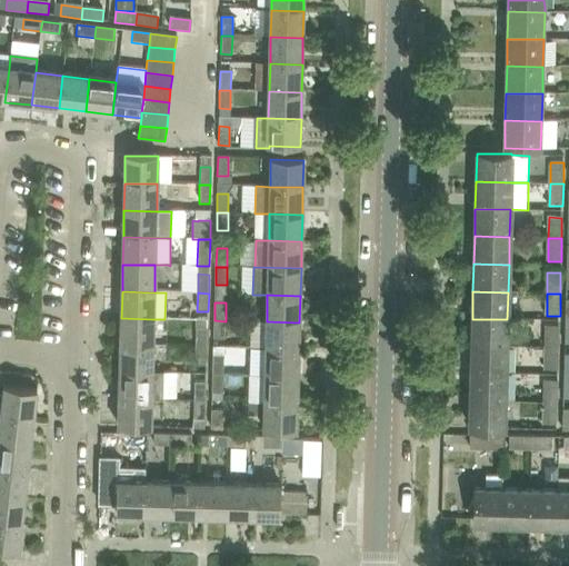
[(121,318),(120,346),(153,346),(153,319),(121,318)]
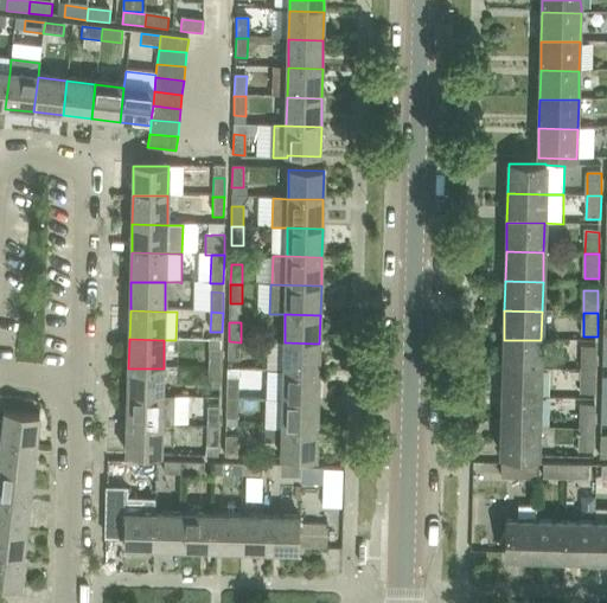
[(504,340),(503,369),(541,370),(541,340),(504,340)]
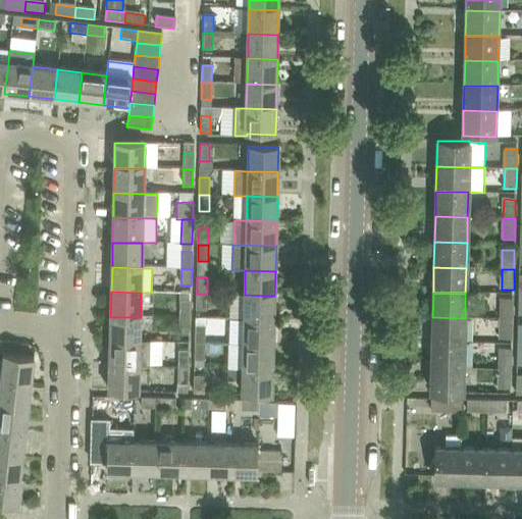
[(197,294),(196,311),(206,311),(207,295),(197,294)]
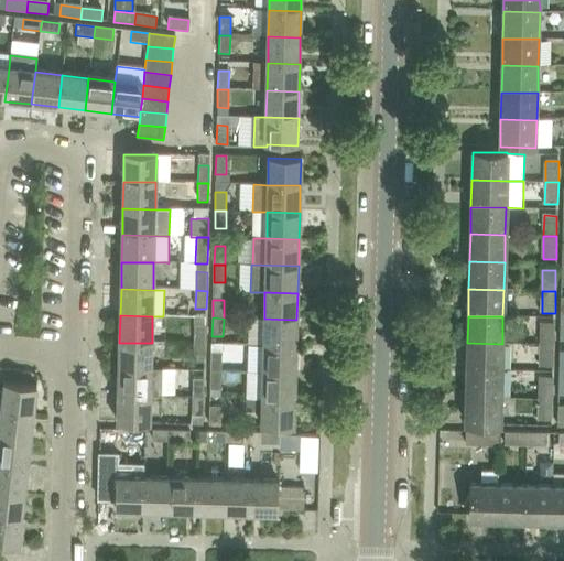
[(264,319),(263,346),(296,347),(296,320),(264,319)]
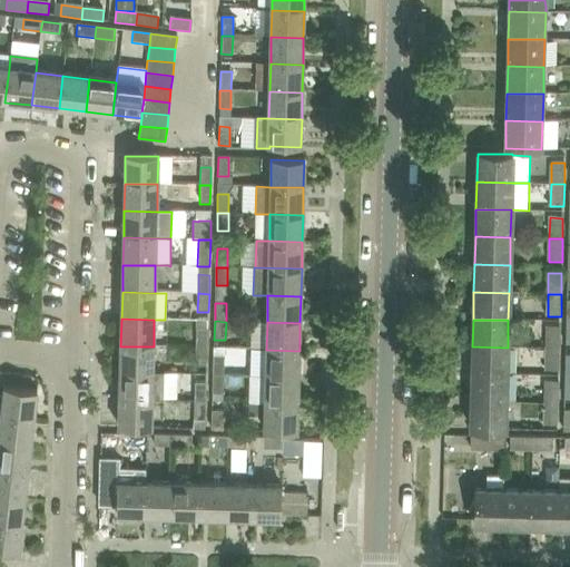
[(547,328),(547,349),(560,349),(560,329),(547,328)]
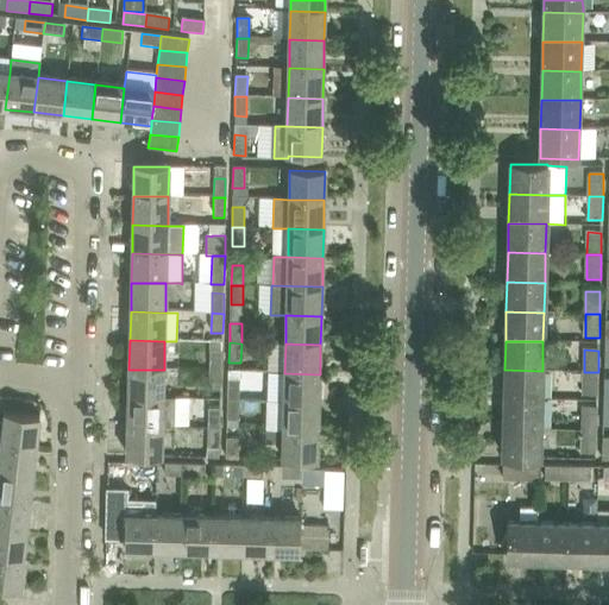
[(209,351),(208,371),(221,371),(223,352),(209,351)]
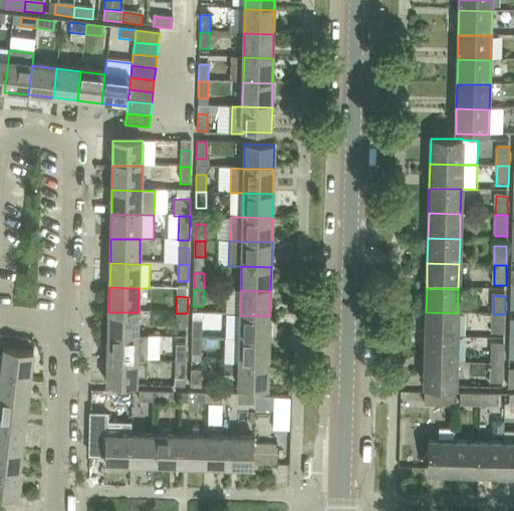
[(108,312),(108,336),(138,336),(139,312),(108,312)]
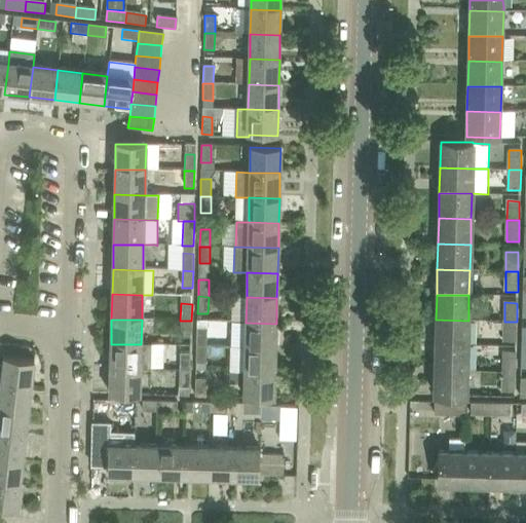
[(436,320),(435,345),(467,346),(468,321),(436,320)]
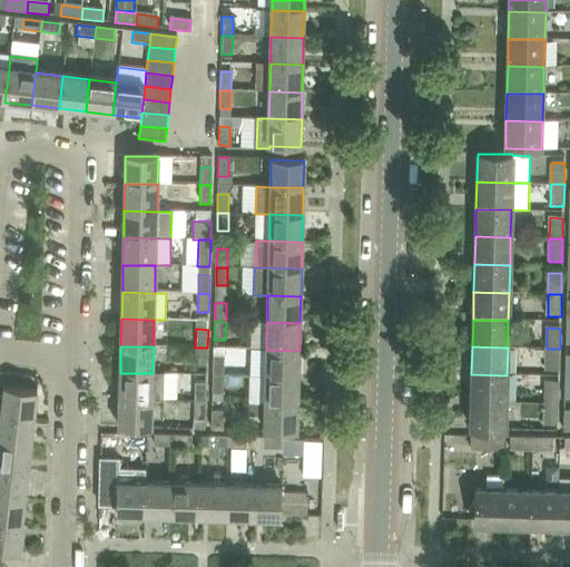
[(195,348),(195,367),(207,367),(207,348),(195,348)]
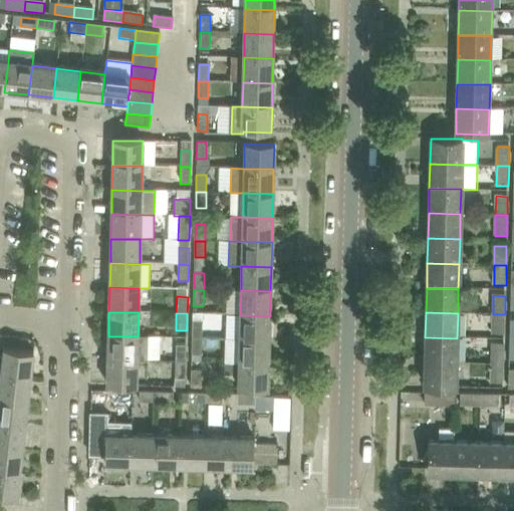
[(226,314),(225,339),(240,339),(269,340),(270,316),(240,315),(226,314)]
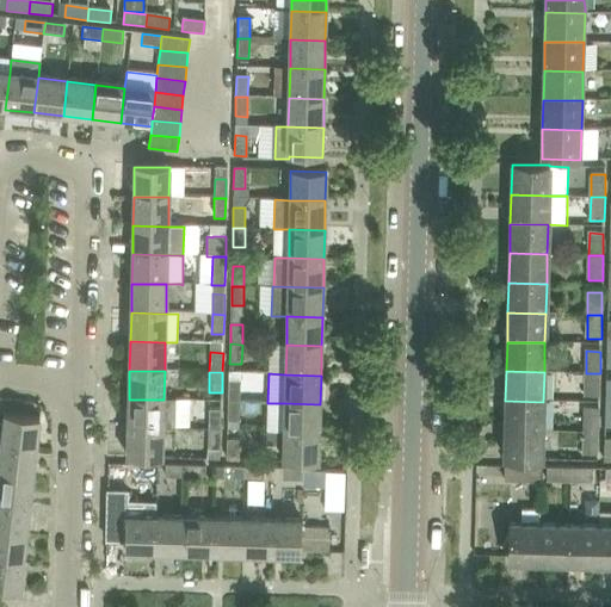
[(586,373),(585,397),(599,398),(600,373),(586,373)]
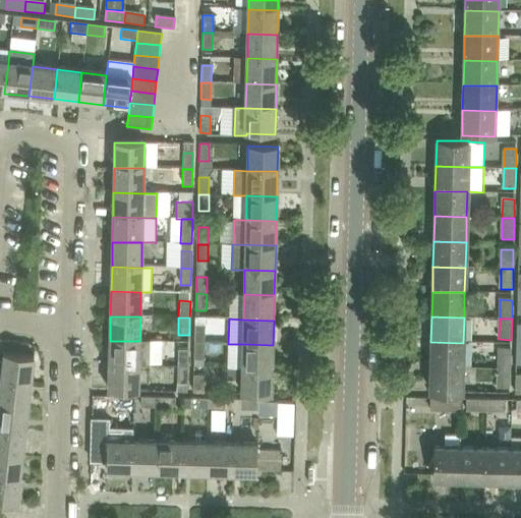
[(194,326),(194,343),(205,344),(206,327),(194,326)]
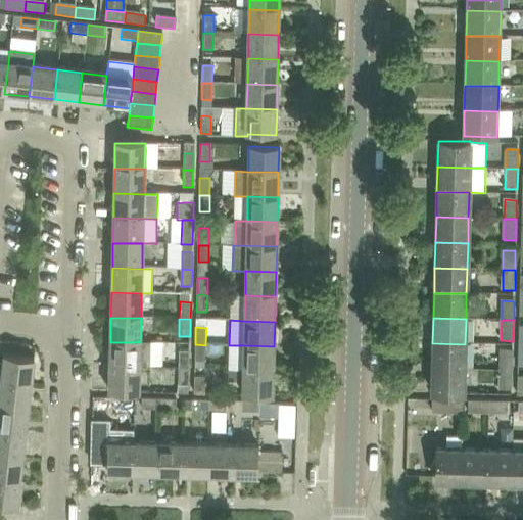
[(110,342),(109,367),(140,368),(150,368),(150,343),(140,342),(110,342)]
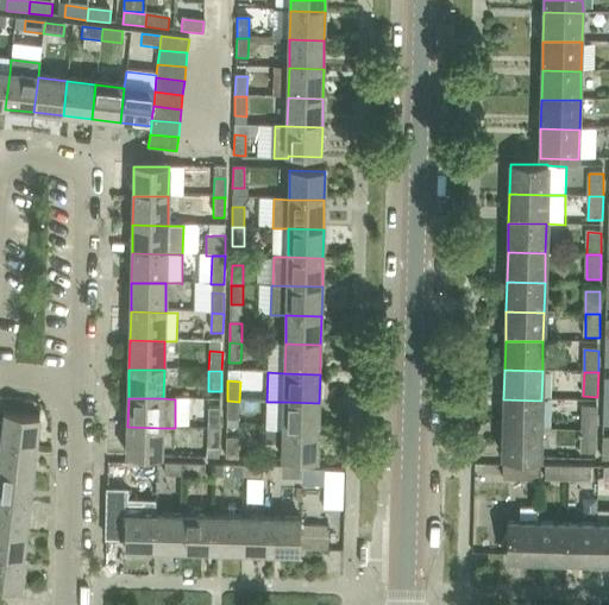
[(503,399),(503,429),(541,430),(541,401),(503,399)]
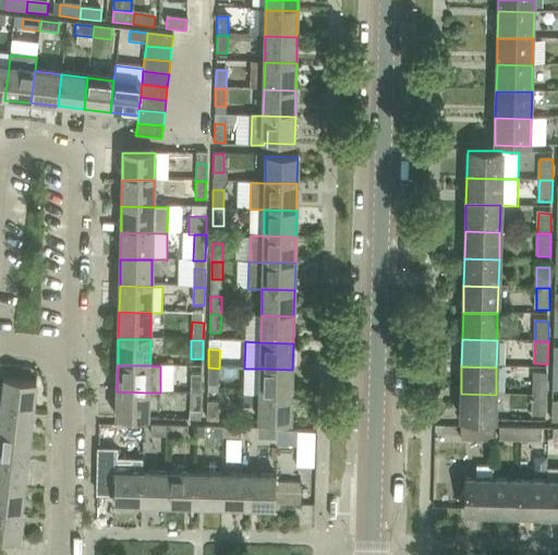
[(208,368),(207,386),(219,386),(219,369),(208,368)]
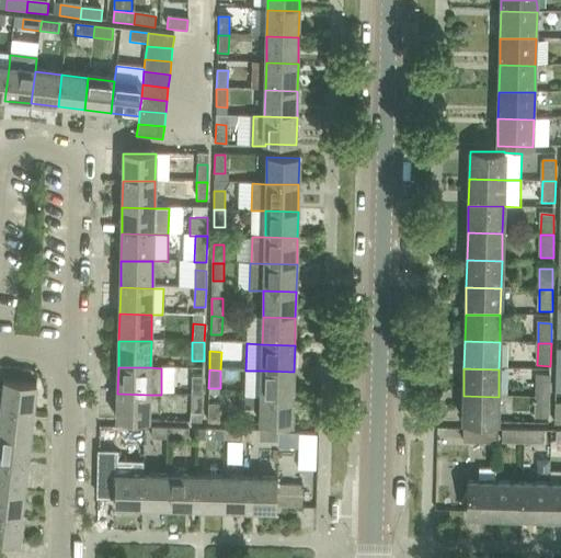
[(262,371),(261,397),(294,398),(294,372),(262,371)]
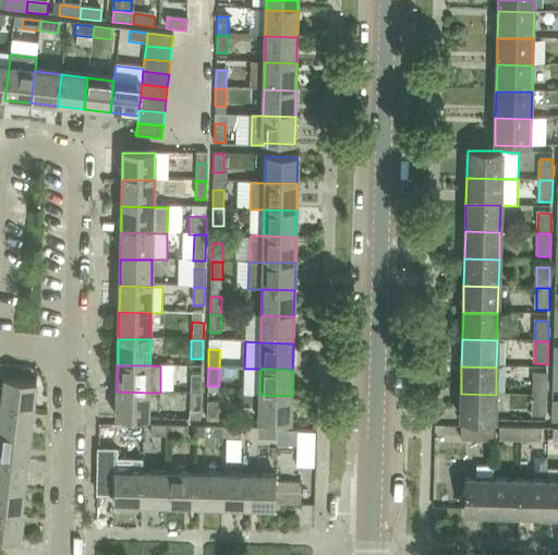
[(191,375),(190,395),(202,395),(203,375),(191,375)]
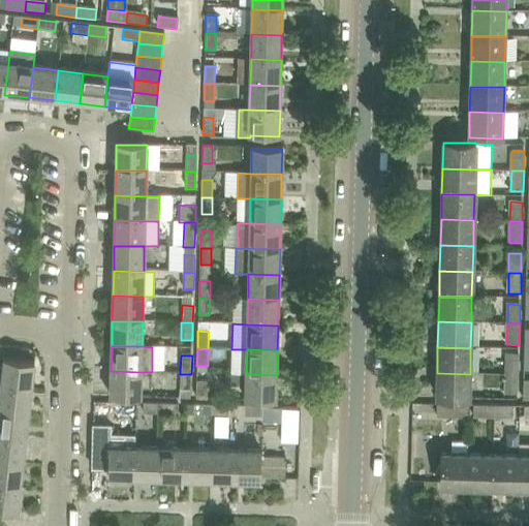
[(506,356),(505,375),(518,375),(519,356),(506,356)]
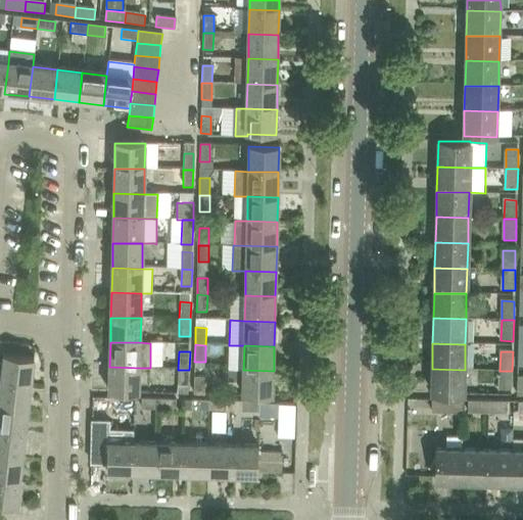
[(4,356),(2,381),(32,384),(34,360),(4,356)]
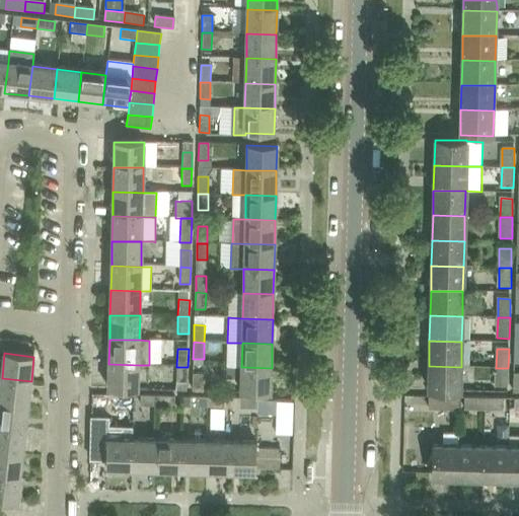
[(139,365),(108,364),(108,389),(138,390),(139,365)]
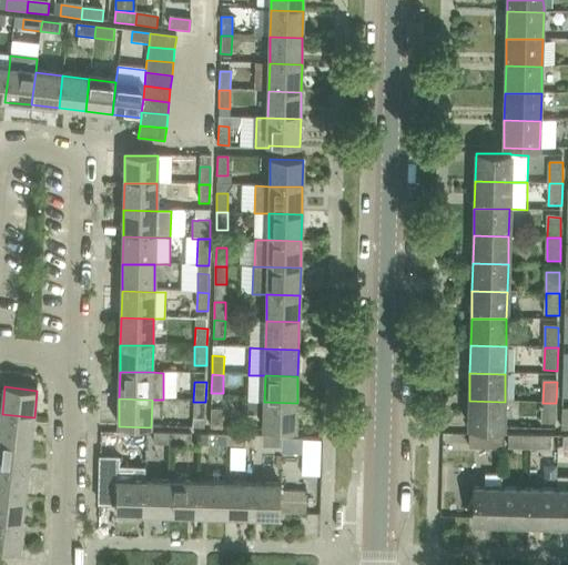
[(505,402),(469,401),(468,429),(504,430),(505,402)]
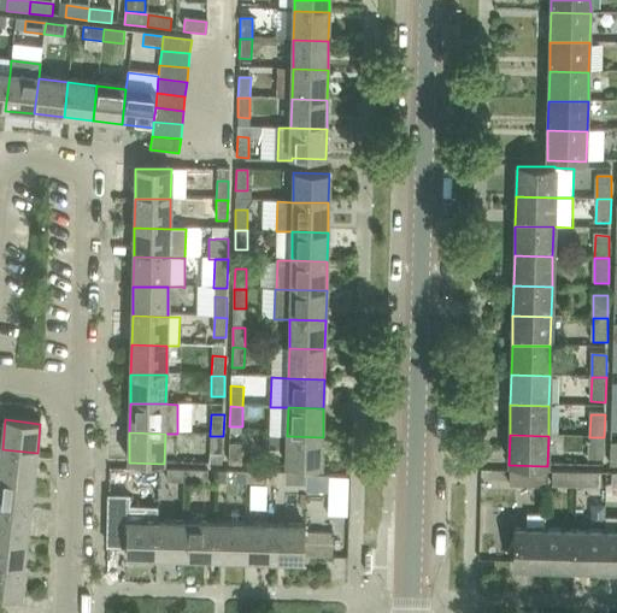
[(223,436),(210,436),(209,464),(223,464),(223,436)]
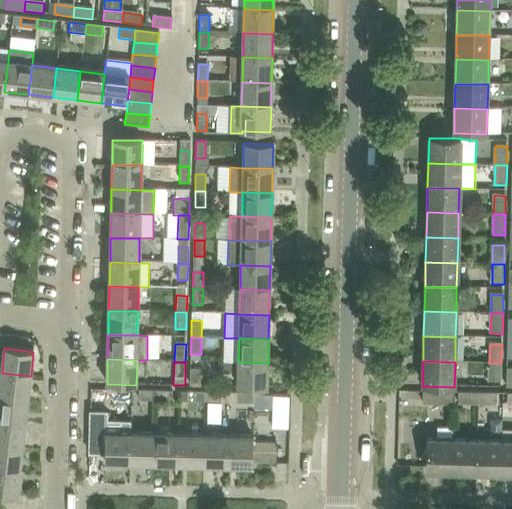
[(268,363),(238,362),(238,363),(238,374),(237,387),(267,388),(268,363)]
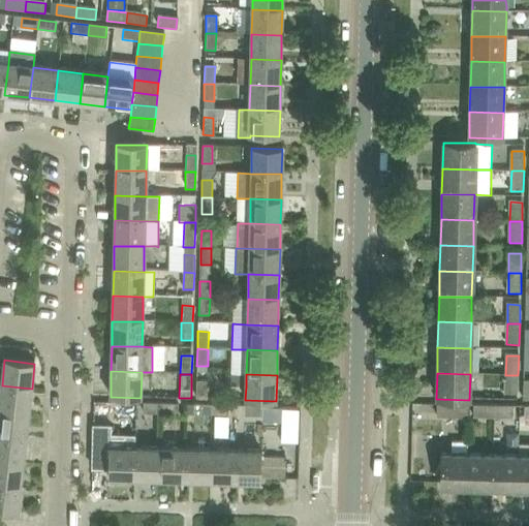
[(225,375),(225,387),(246,387),(246,375),(225,375)]
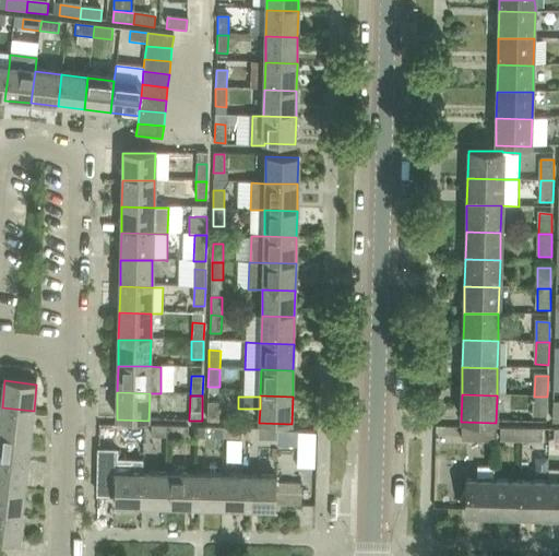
[(534,397),(534,417),(547,418),(547,397),(534,397)]
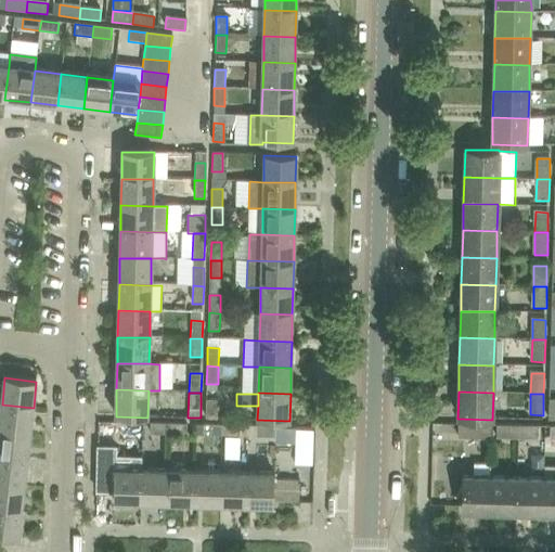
[(206,401),(205,419),(217,419),(217,402),(206,401)]
